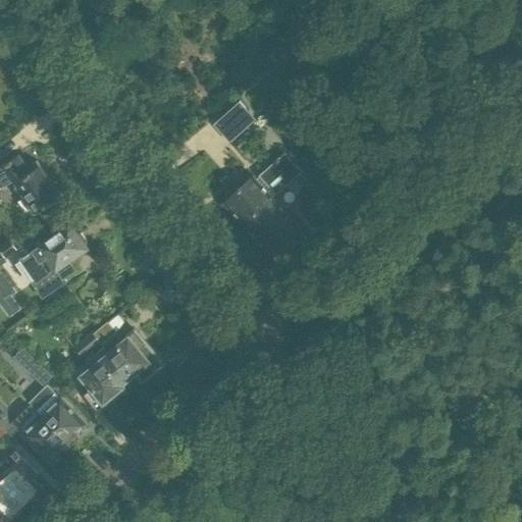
[(322,49),(311,37),(302,44),(313,57),(322,49)]
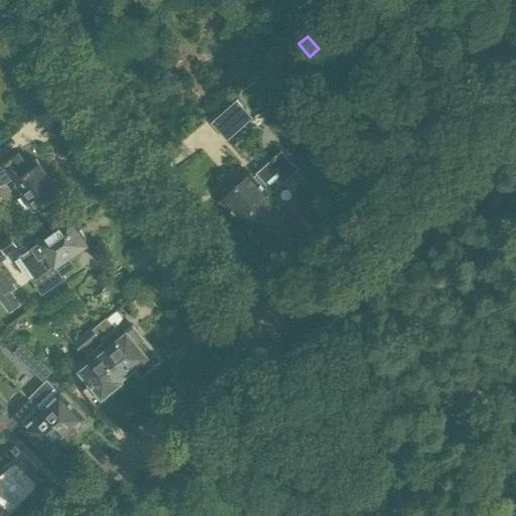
[(238,100),(212,123),(228,141),(254,118),(238,100)]
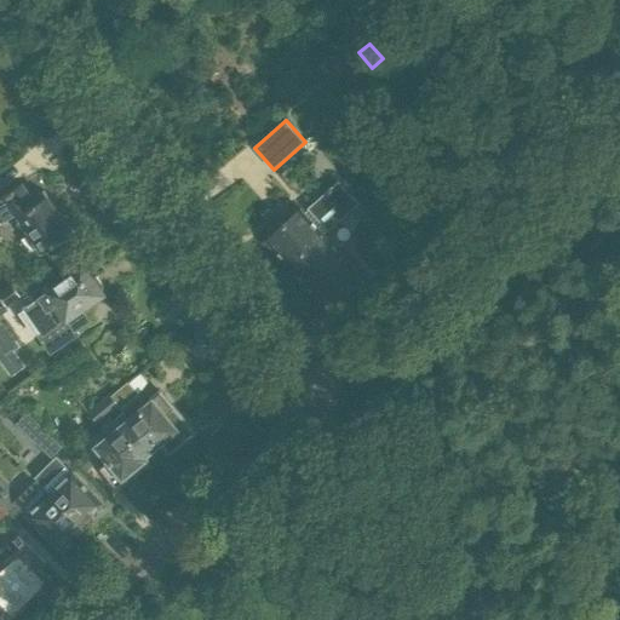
[(302,208),(265,240),(290,267),(325,235),(360,205),(336,178),(306,205),(309,208),(304,212),(302,208)]
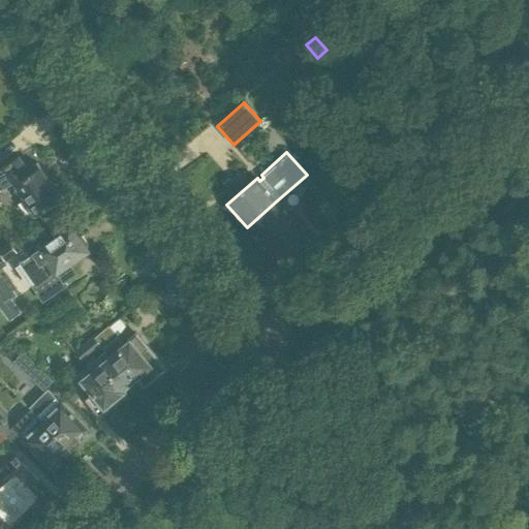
[(5,191),(16,185),(14,183),(30,173),(28,168),(19,156),(0,168),(0,188),(1,190),(4,189),(5,191)]
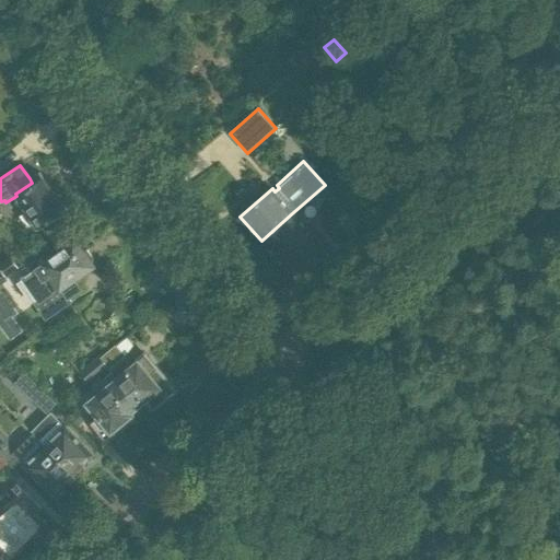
[(38,228),(66,209),(41,172),(30,178),(32,183),(15,194),(16,196),(27,210),(25,212),(33,224),(35,222),(38,228)]
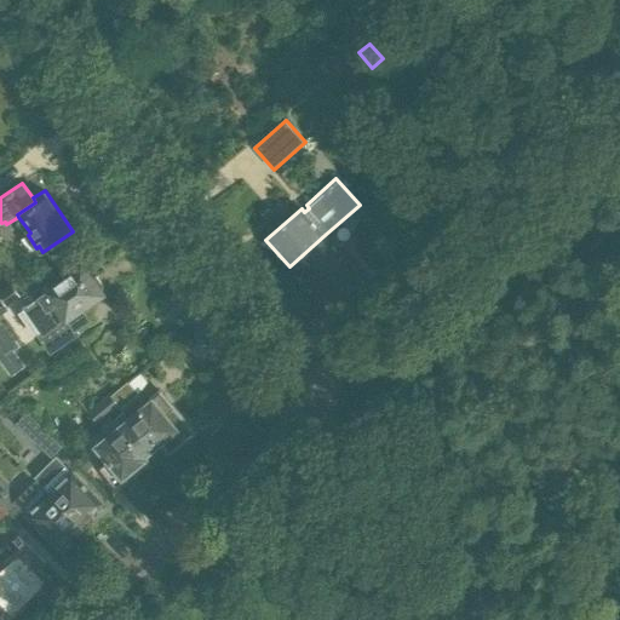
[(322,304),(359,273),(325,235),(290,267),(322,304)]
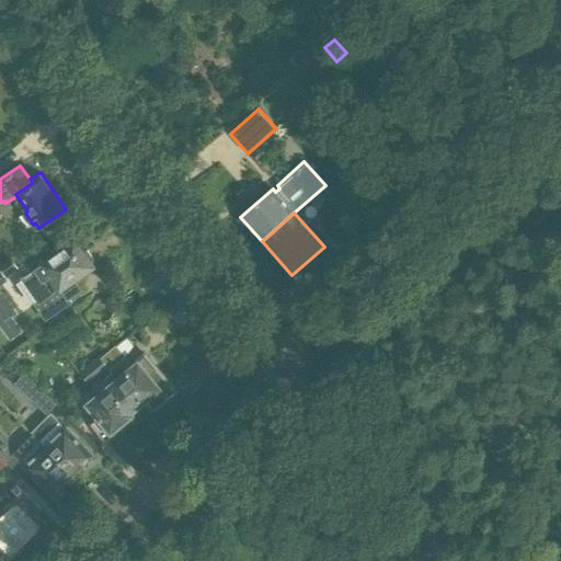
[(76,240),(22,277),(38,301),(35,304),(47,319),(72,301),(70,298),(82,289),(75,278),(93,265),(92,263),(94,259),(88,251),(83,251),(76,240)]
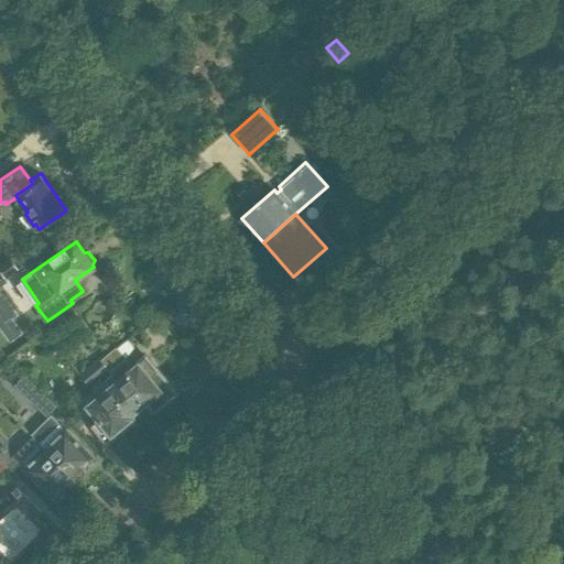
[(6,279),(19,270),(10,257),(0,263),(0,278),(3,277),(6,279)]
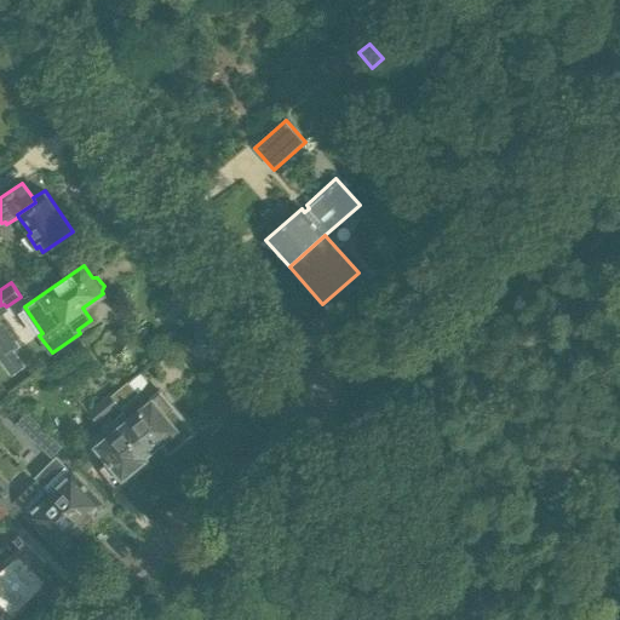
[(179,339),(173,329),(162,337),(168,345),(179,339)]
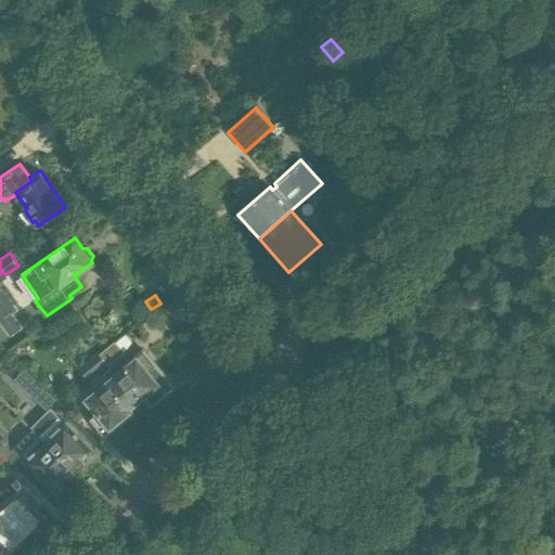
[(115,341),(90,362),(98,370),(106,362),(112,369),(102,376),(107,382),(130,409),(130,408),(144,396),(152,404),(169,390),(165,386),(170,383),(143,351),(129,362),(123,355),(124,352),(115,341)]
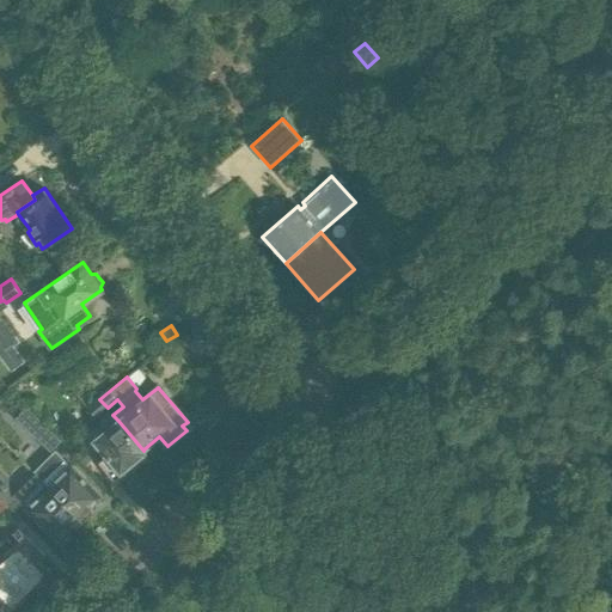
[(99,399),(89,409),(96,417),(108,408),(99,399)]
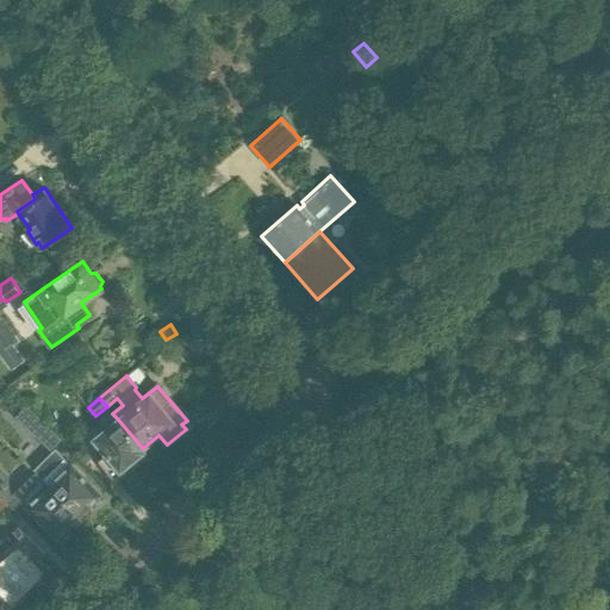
[(61,439),(26,405),(16,416),(50,449),(61,439)]
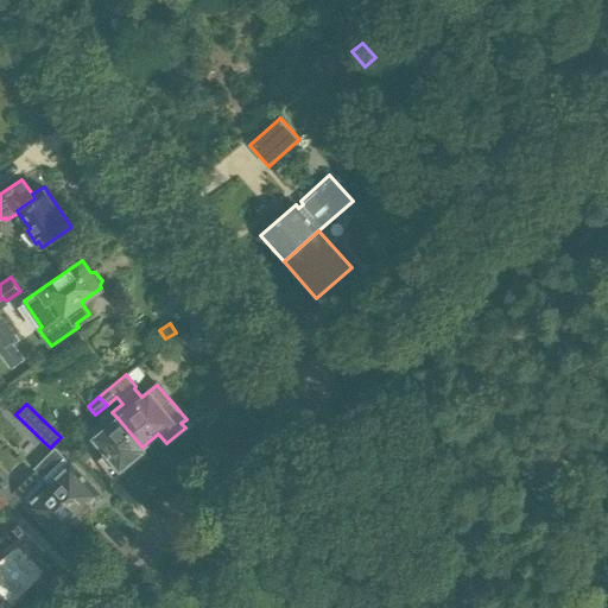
[(143,448),(118,418),(94,438),(107,453),(99,460),(114,479),(121,473),(121,469),(145,449),(143,447),(143,448)]
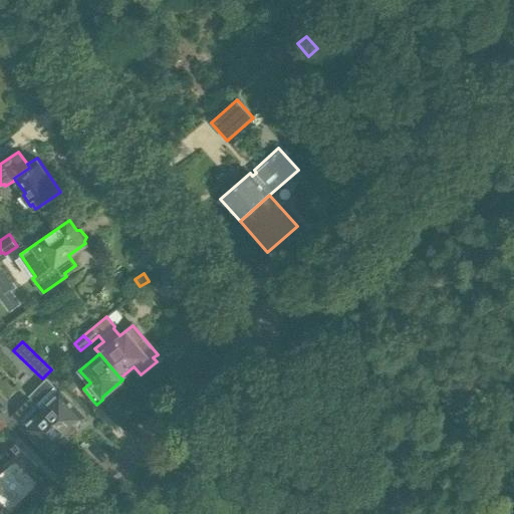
[(183,355),(174,363),(183,372),(191,364),(183,355)]
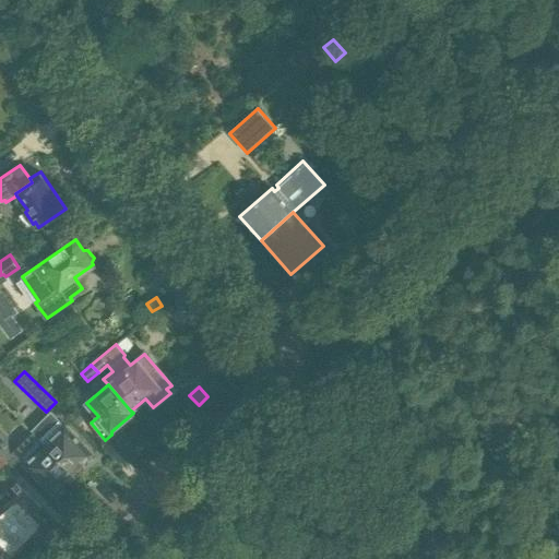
[(66,426),(50,411),(31,430),(35,435),(76,476),(85,468),(85,464),(83,463),(93,453),(66,425),(66,426)]
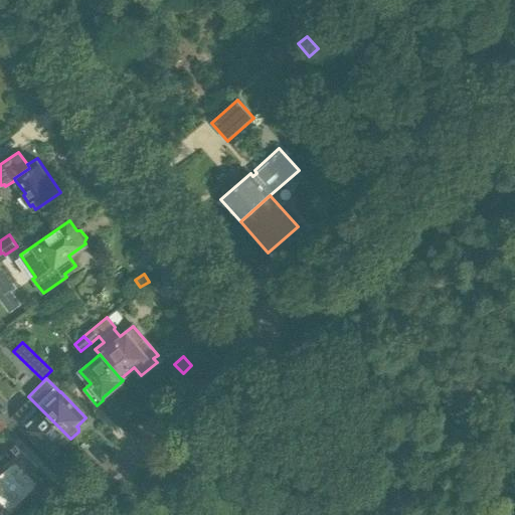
[(70,439),(32,400),(22,409),(26,413),(17,422),(6,412),(6,401),(0,394),(0,416),(13,431),(19,424),(48,454),(57,445),(59,447),(62,447),(70,439)]
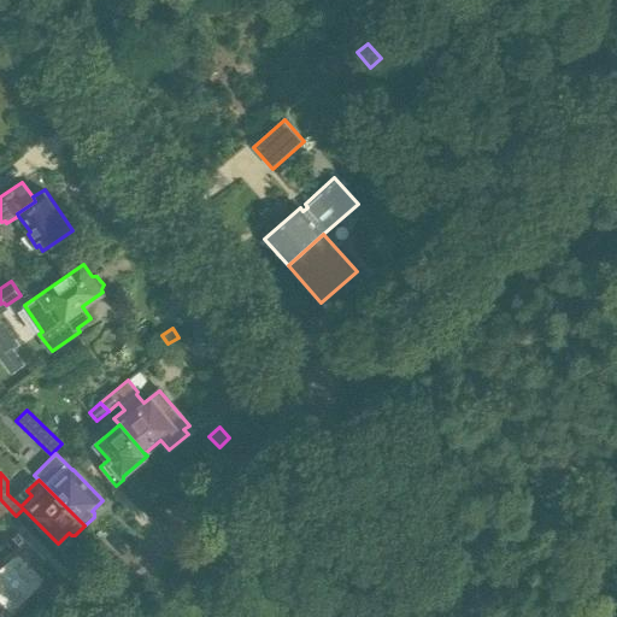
[(0,563),(33,597),(52,576),(40,564),(45,559),(24,538),(0,560),(0,563)]
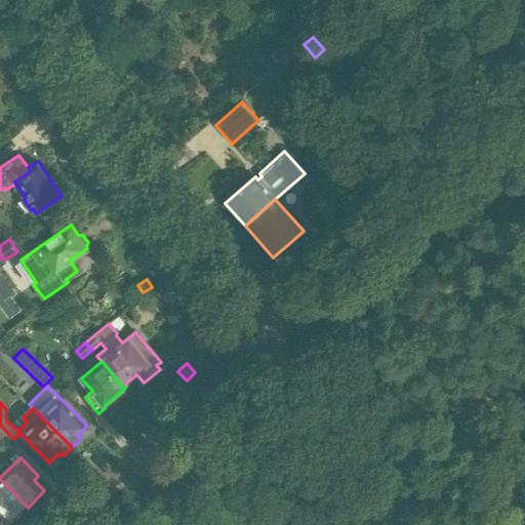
[(11,523),(28,508),(0,479),(0,513),(11,523)]
